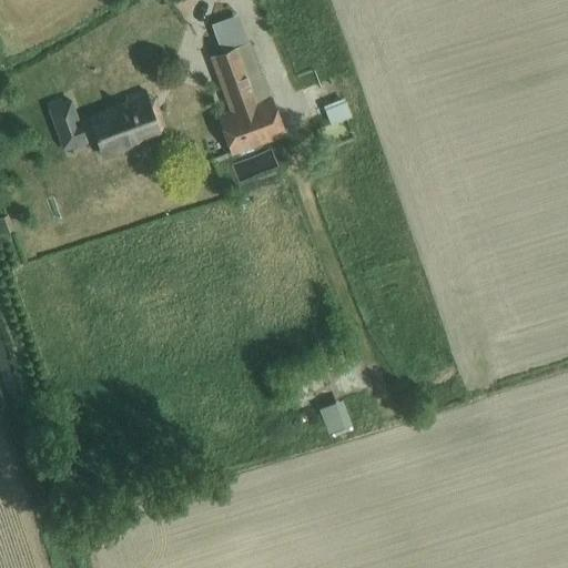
[(221,53),(209,58),(229,111),(216,115),(231,155),(284,135),(249,42),(246,42),(236,14),(211,24),(221,53)]
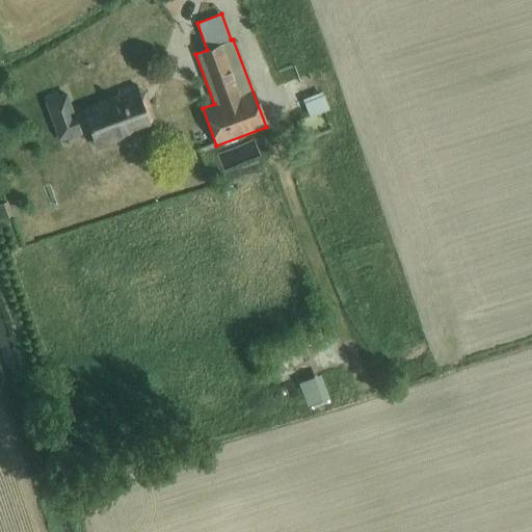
[(56,92),(43,97),(43,101),(59,141),(89,131),(95,149),(151,129),(149,124),(152,120),(148,108),(151,107),(144,90),(139,92),(135,81),(115,88),(117,94),(100,100),(101,101),(80,109),(81,110),(73,113),(65,92),(57,96),(56,92)]
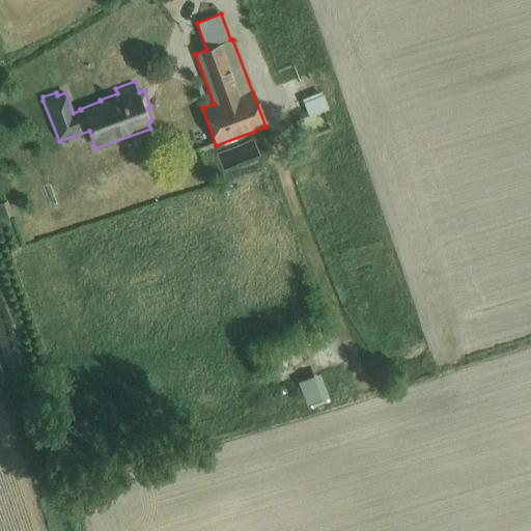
[(322,91),(302,99),(309,116),(328,109),(322,91)]
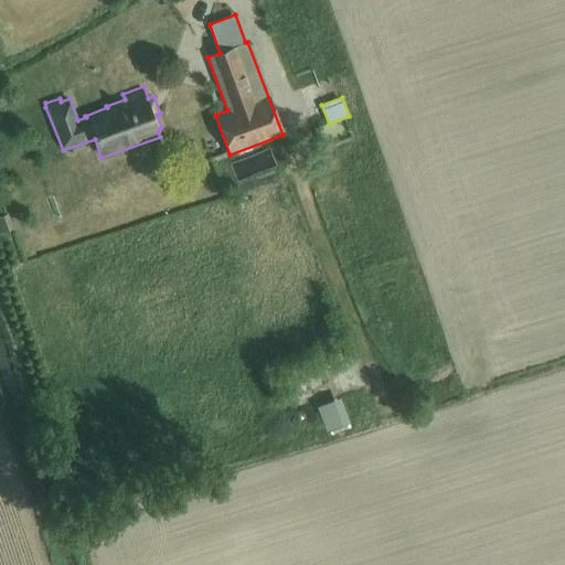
[(274,144),(234,159),(241,176),(280,160),(274,144)]
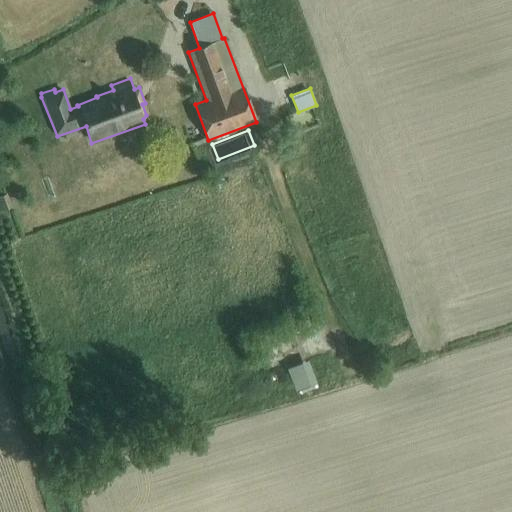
[(6,193),(0,195),(0,210),(0,211),(11,206),(6,193)]
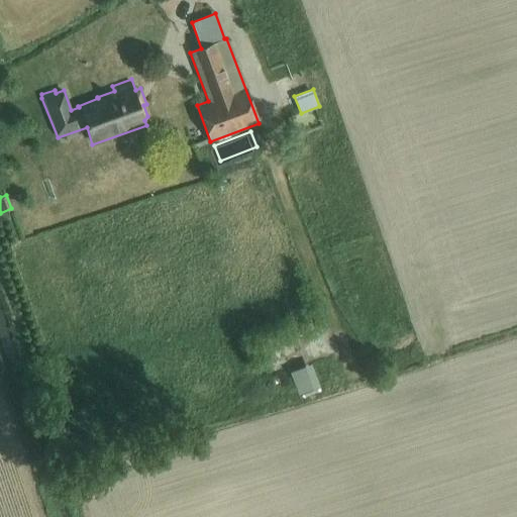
[(312,365),(291,372),(299,398),(317,392),(315,388),(319,387),(312,365)]
